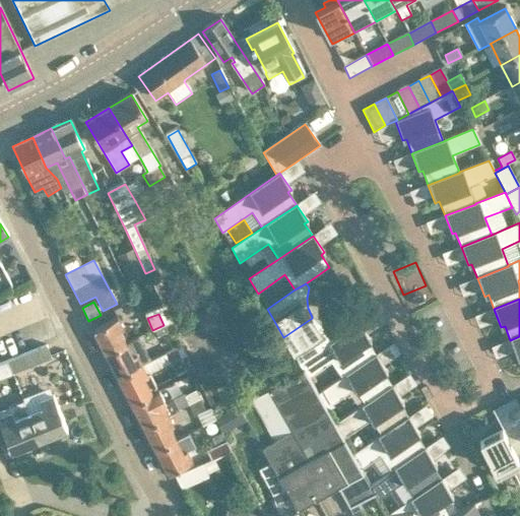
[(319,325),(313,318),(312,318),(283,337),(300,366),(342,336),(341,335),(339,332),(328,330),(319,325)]
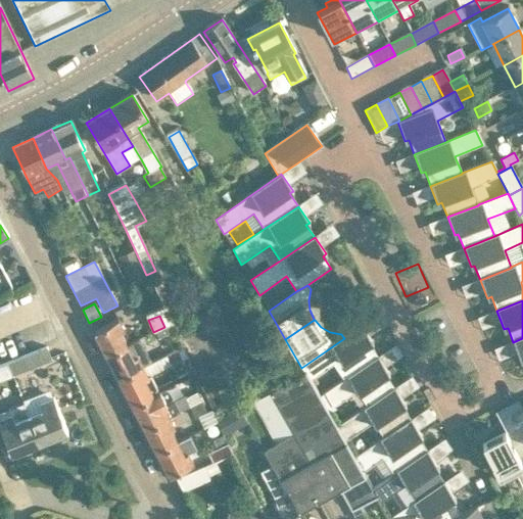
[(94,333),(106,357),(127,346),(121,334),(124,332),(117,321),(94,333)]
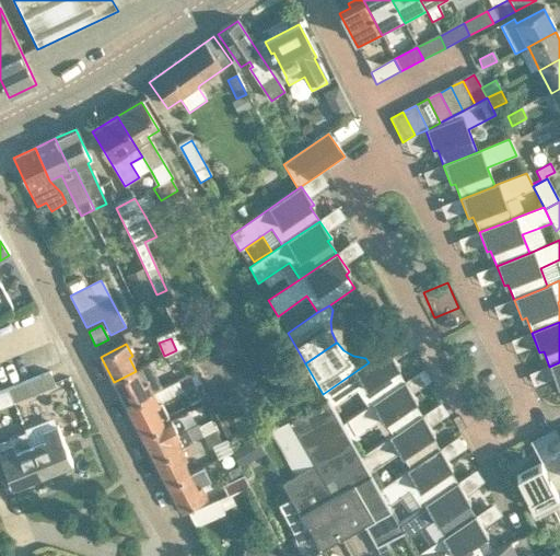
[(186,356),(182,347),(176,350),(164,356),(163,356),(168,365),(186,356)]
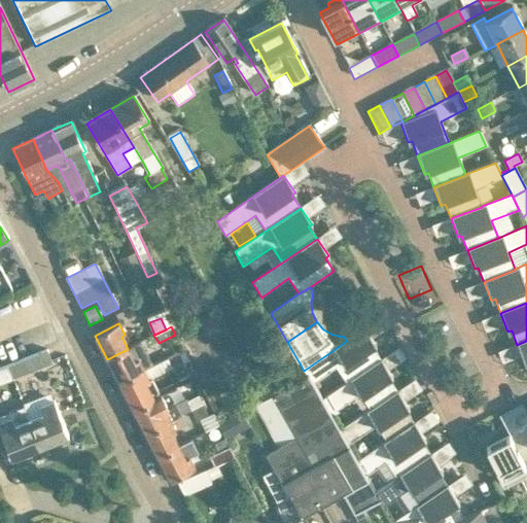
[(336,369),(346,383),(346,384),(381,360),(372,348),(376,345),(363,328),(346,340),(347,341),(304,371),(307,377),(308,376),(313,384),(336,369)]
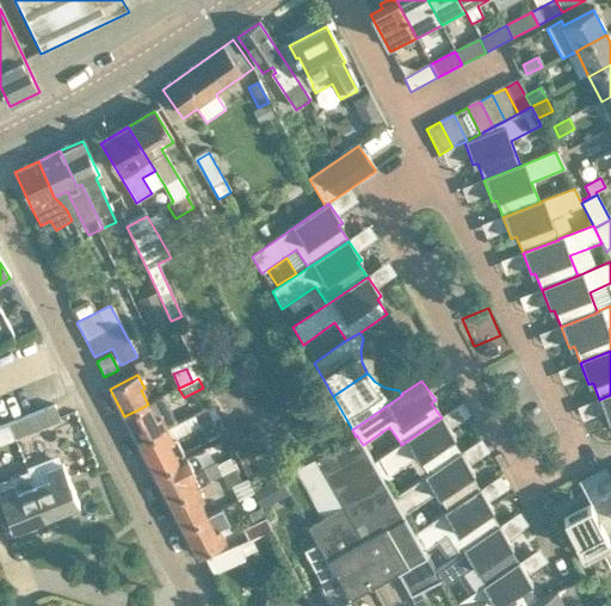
[(610,395),(599,400),(608,421),(610,419),(610,395)]
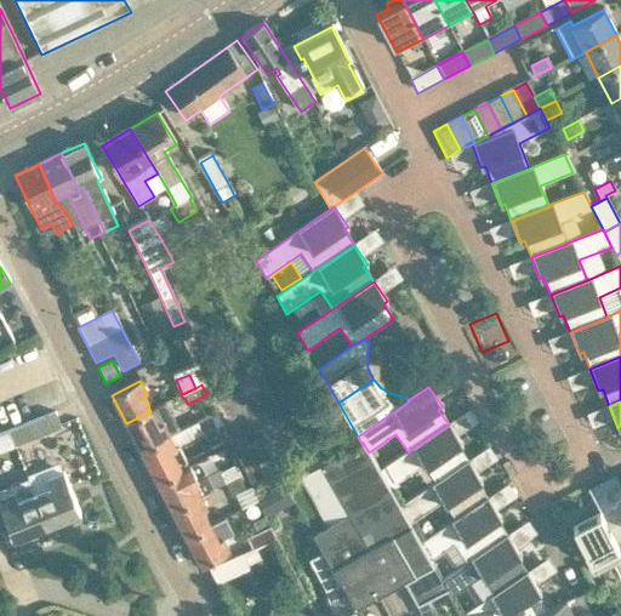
[(126,423),(141,451),(169,437),(163,425),(158,427),(151,411),(126,423)]
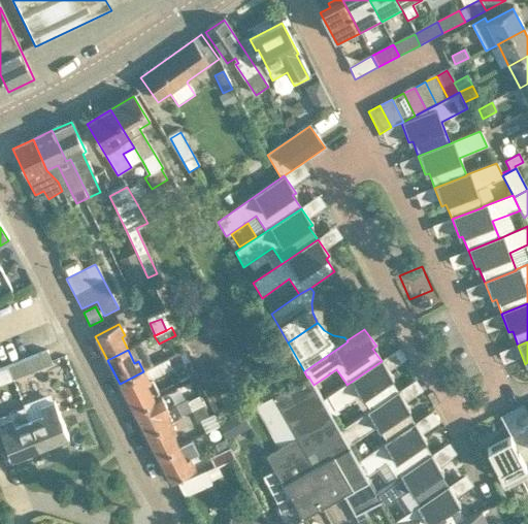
[(7,368),(10,378),(12,381),(52,365),(46,352),(7,368)]
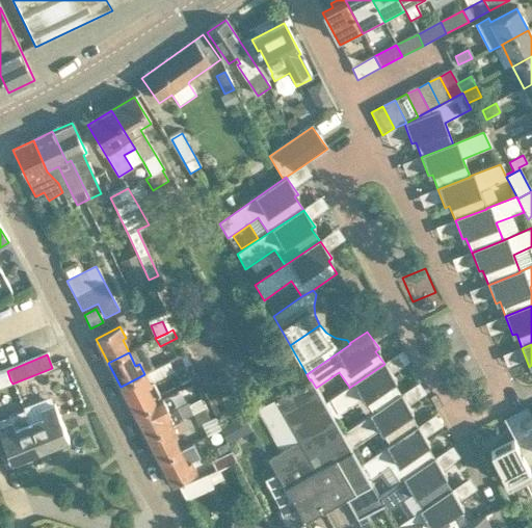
[(180,357),(167,363),(179,386),(191,380),(180,357)]
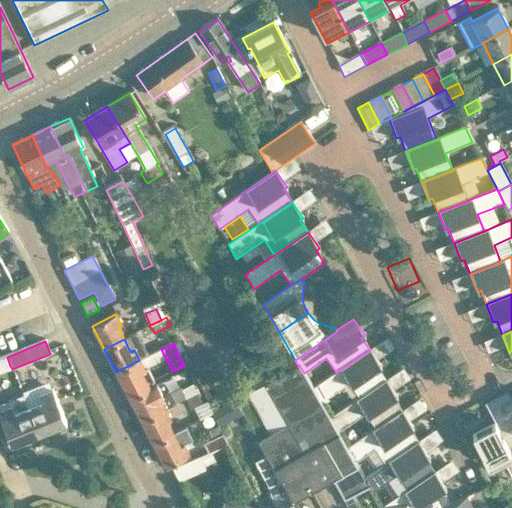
[(377,368),(381,366),(370,350),(336,373),(336,372),(317,385),(325,400),(349,384),(359,398),(359,399),(386,381),(377,368)]
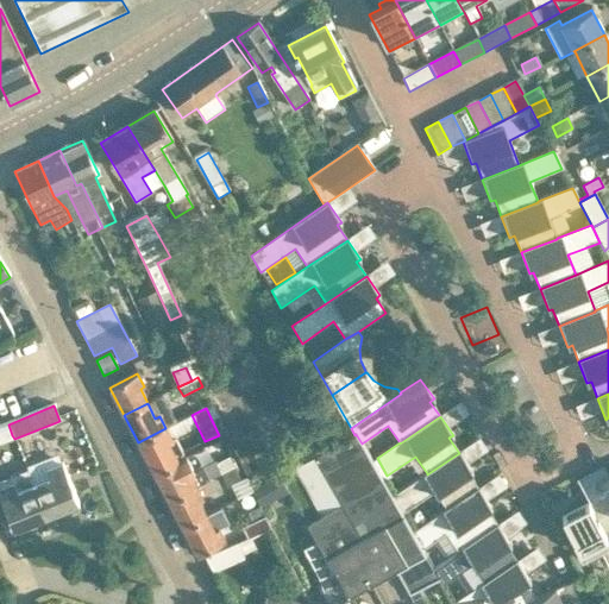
[(154,472),(181,458),(165,428),(138,442),(154,472)]
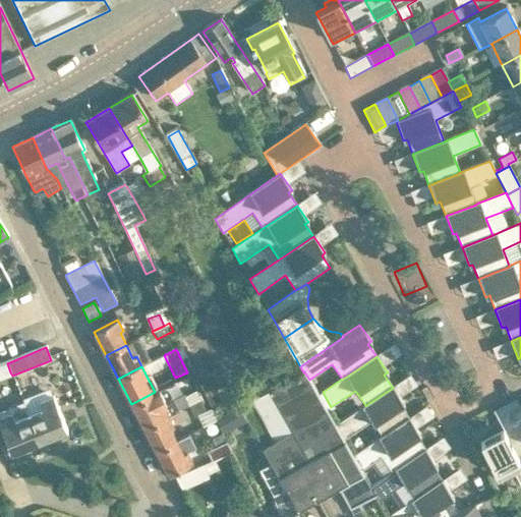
[(293,504),(296,512),(338,490),(362,476),(303,372),(250,402),(273,443),(261,449),(271,466),(284,489),(289,497),(293,504)]
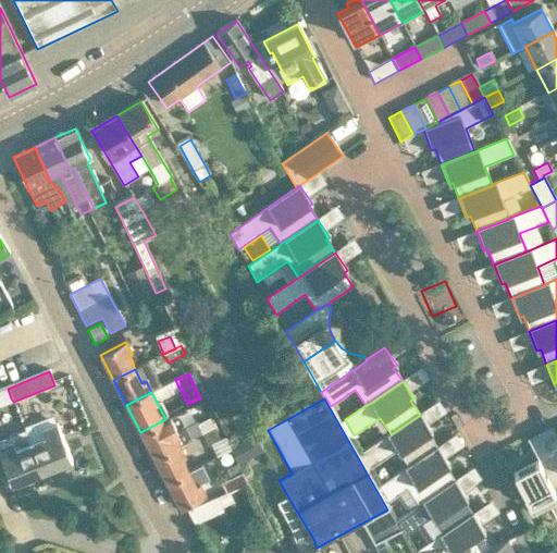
[(408,467),(408,468),(437,447),(429,434),(432,432),(420,415),(391,434),(391,433),(358,455),(368,471),(397,451),(408,467)]
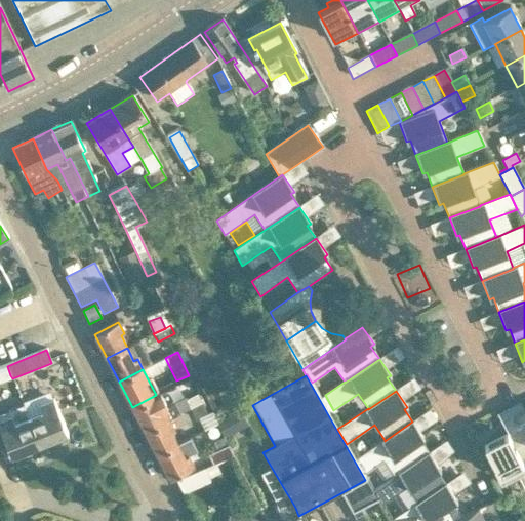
[(185,399),(164,409),(156,395),(132,407),(146,433),(169,421),(190,410),(192,408),(201,404),(197,395),(186,401),(185,399)]
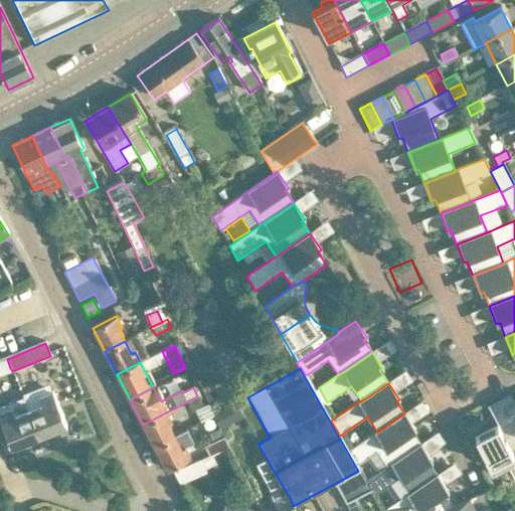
[(39,398),(41,405),(29,410),(39,437),(40,437),(41,441),(55,436),(53,432),(66,427),(52,392),(39,398)]
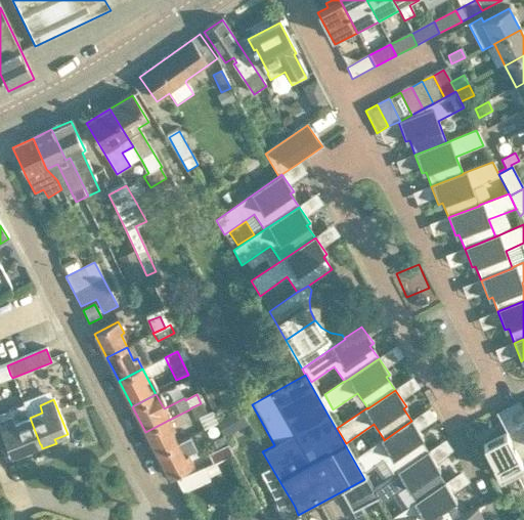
[(212,399),(208,401),(212,410),(216,408),(212,399)]
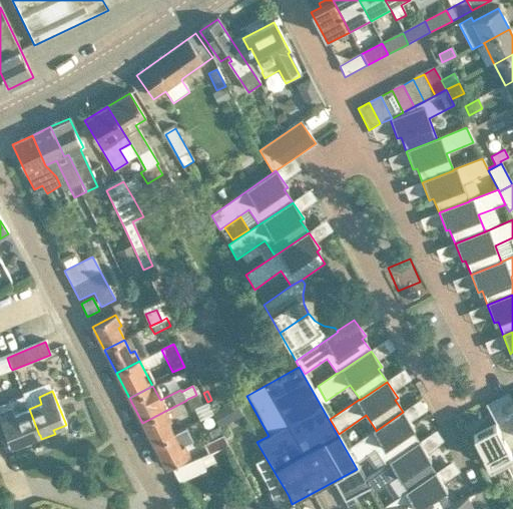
[(187,399),(185,401),(191,411),(202,406),(196,395),(187,399)]
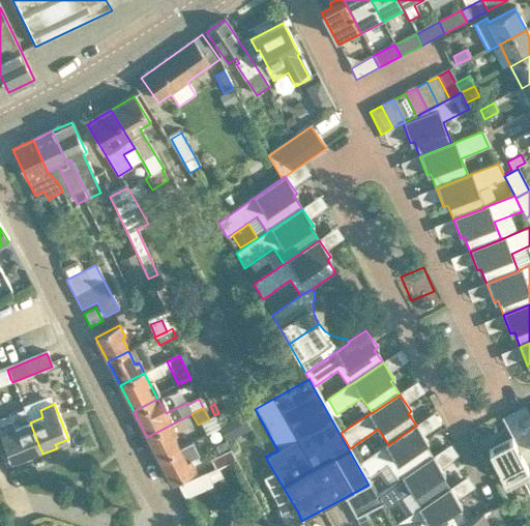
[(24,410),(9,416),(11,421),(0,426),(0,434),(11,462),(24,457),(26,461),(39,455),(37,451),(40,449),(30,422),(29,424),(24,410)]
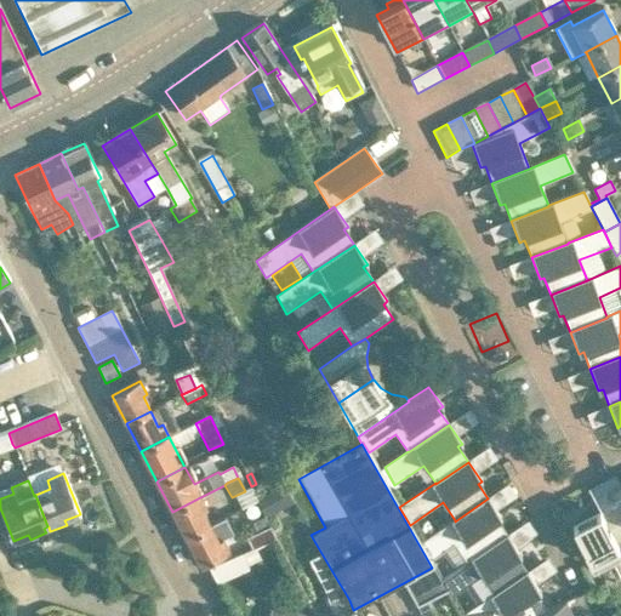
[(281,489),(258,500),(267,517),(290,506),(281,489)]
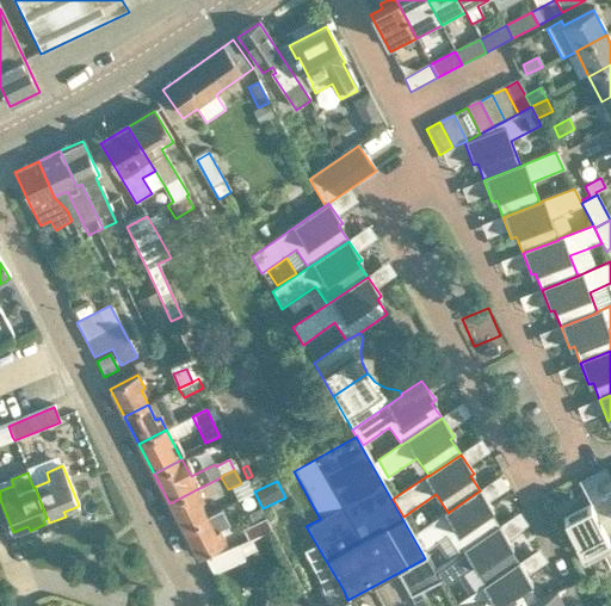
[(199,504),(203,502),(197,489),(170,504),(184,531),(207,519),(207,518),(199,504)]
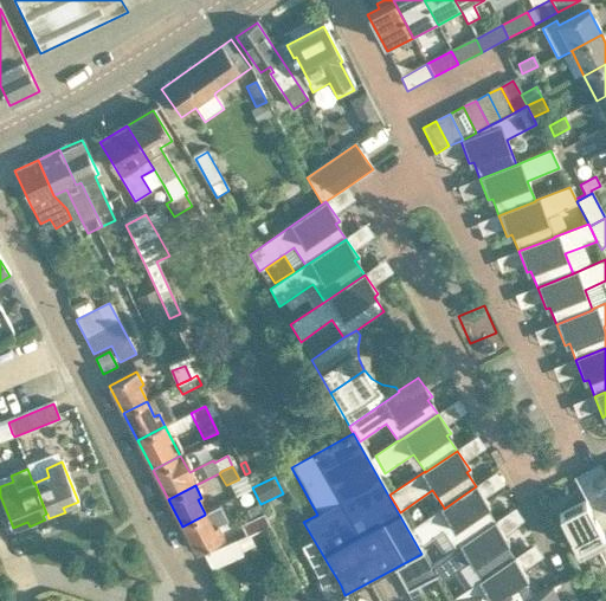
[(455,549),(456,550),(495,523),(485,509),(489,505),(476,486),(444,509),(444,508),(410,530),(420,548),(443,532),(455,549)]
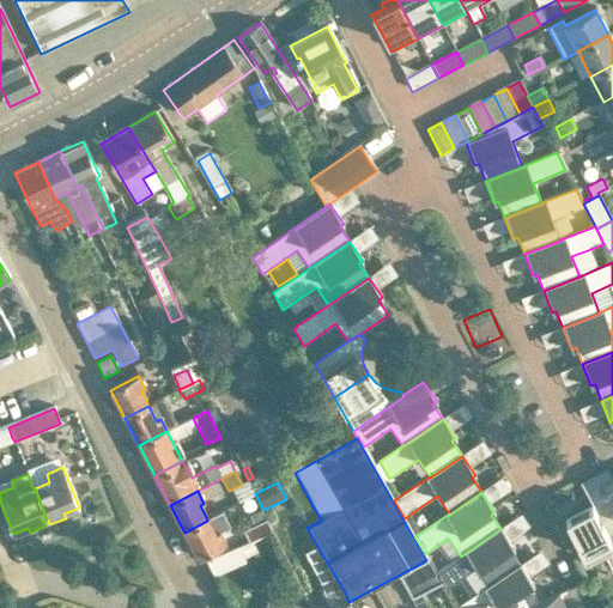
[(612,515),(606,500),(593,508),(592,505),(564,520),(569,529),(569,533),(569,537),(571,542),(584,567),(607,555),(612,567),(612,515)]
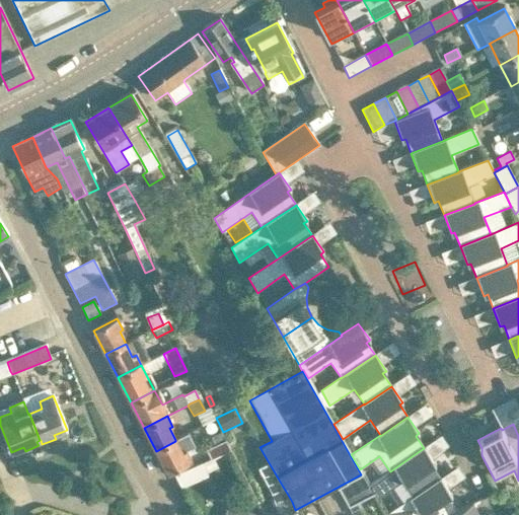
[(194,447),(188,434),(175,440),(175,441),(156,451),(168,474),(192,462),(186,451),(194,447)]
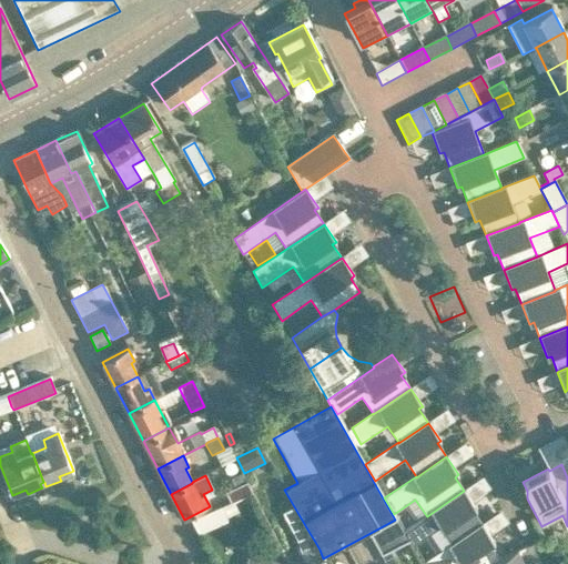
[(230,504),(252,494),(246,483),(224,493),(230,504)]
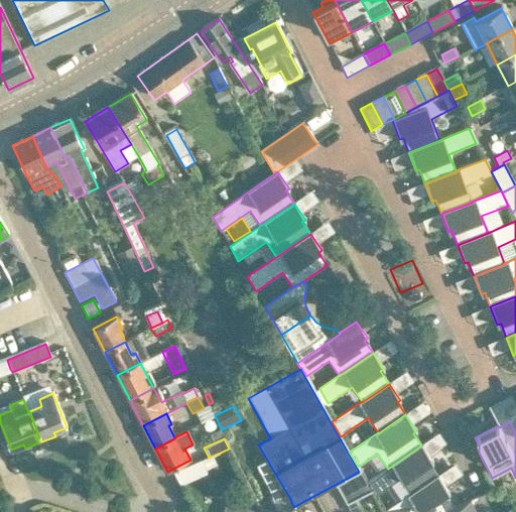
[(400,480),(410,494),(410,495),(437,477),(429,464),(432,462),(421,445),(388,469),(387,468),(366,483),(375,497),(400,480)]
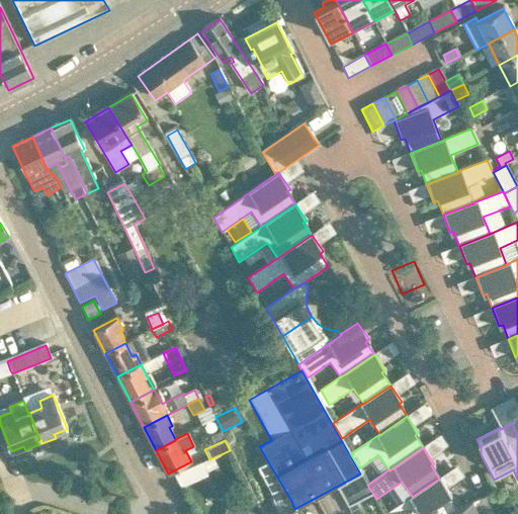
[(296,513),(294,509),(291,501),(287,494),(282,486),(269,463),(257,468),(270,491),(276,506),(278,513),(296,513)]
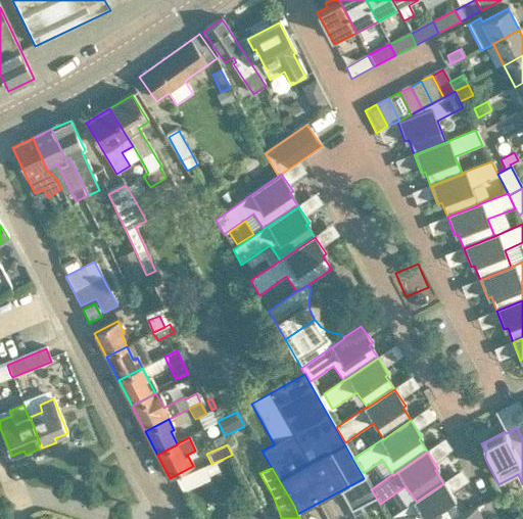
[(203,469),(176,480),(183,493),(208,481),(203,469)]
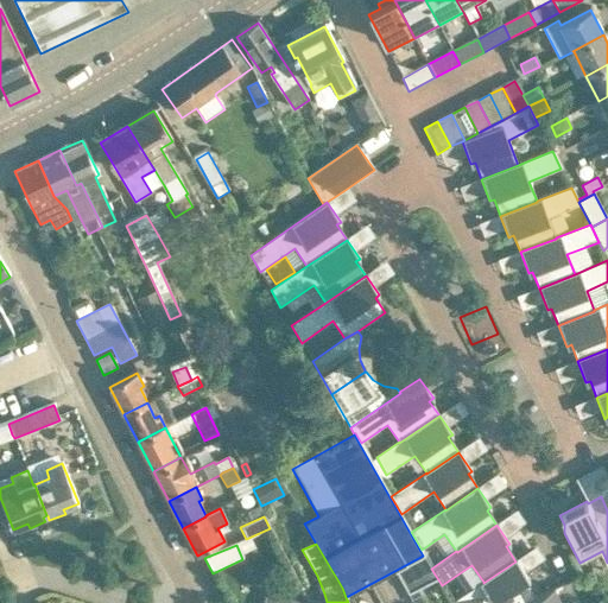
[(423,556),(394,571),(409,595),(437,581),(423,556)]
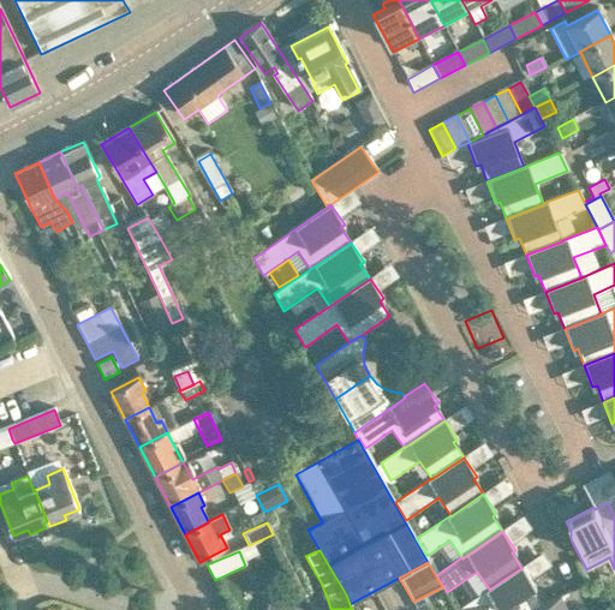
[(489,590),(489,588),(460,609),(536,609),(542,605),(531,590),(535,587),(521,568),(489,590)]
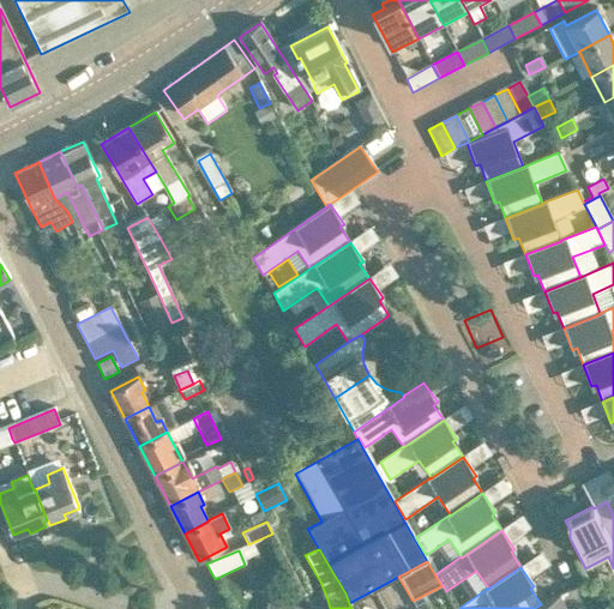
[(564,608),(559,596),(541,604),(535,608),(564,608)]
